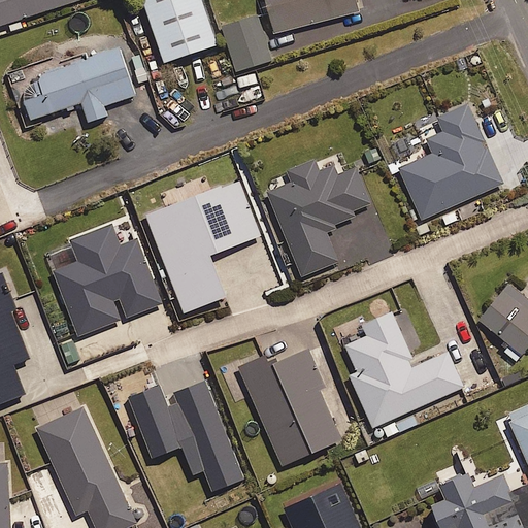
[(0,0),(0,24),(74,0),(0,0)]
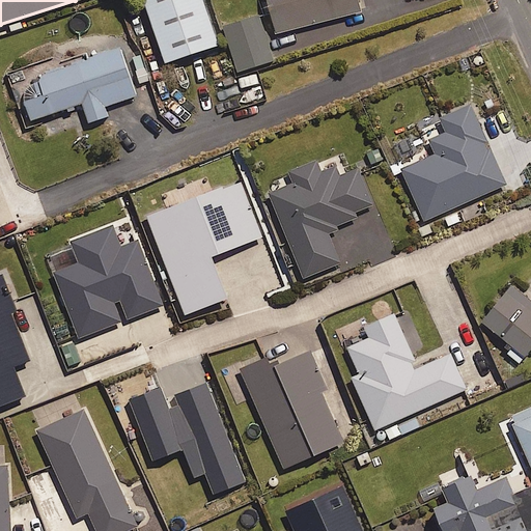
[(225,25),(218,0),(160,0),(171,39),(225,25)]
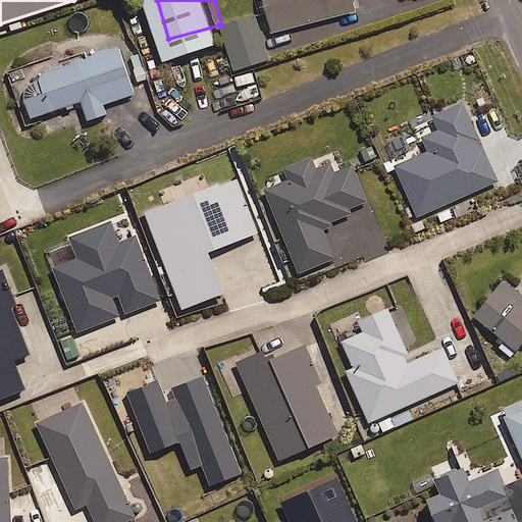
[(271,0),(274,10),(312,0),(271,0)]
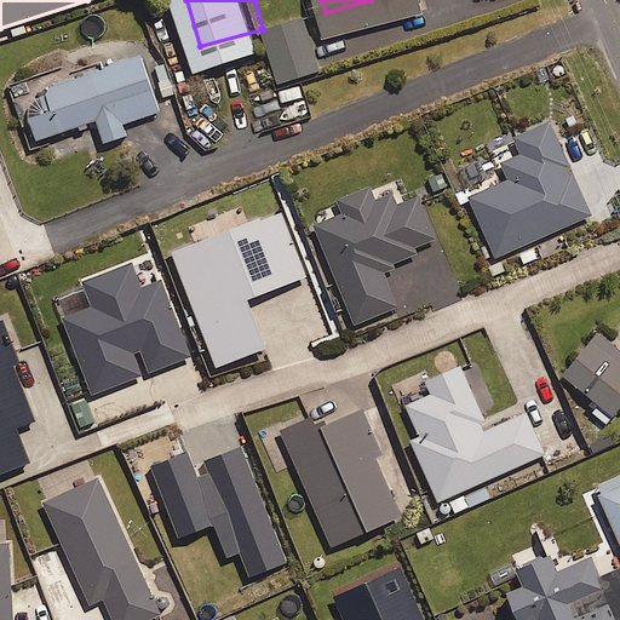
[(154,27),(32,67),(47,116),(170,78),(154,27)]
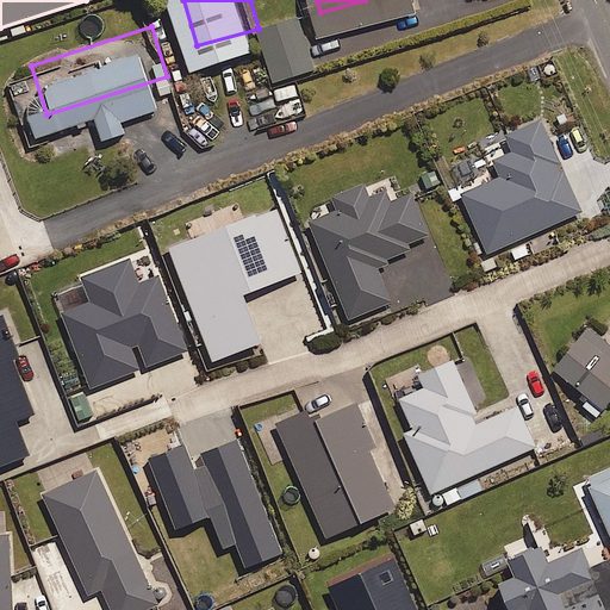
[(583,210),(540,118),(505,134),(514,150),(495,160),(502,175),(462,193),(489,253),(583,210)]
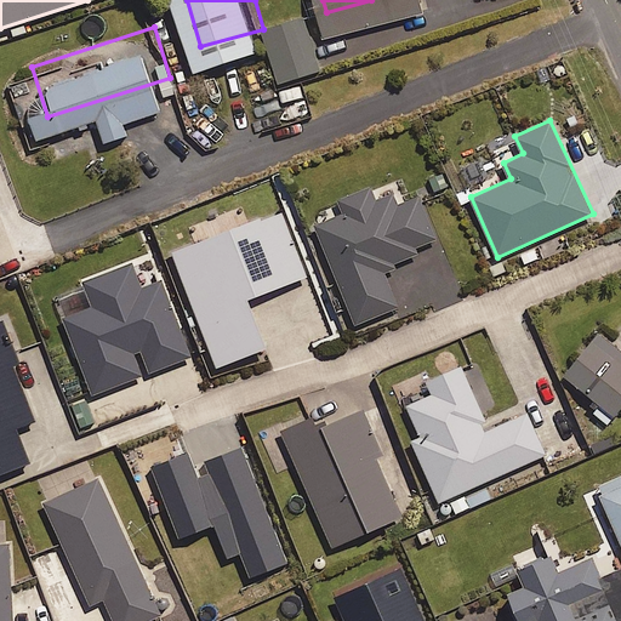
[(383,268),(420,254),(417,245),(434,239),(419,197),(397,205),(392,193),(374,200),(369,188),(339,200),(343,214),(315,224),(355,324),(399,307),(383,268)]
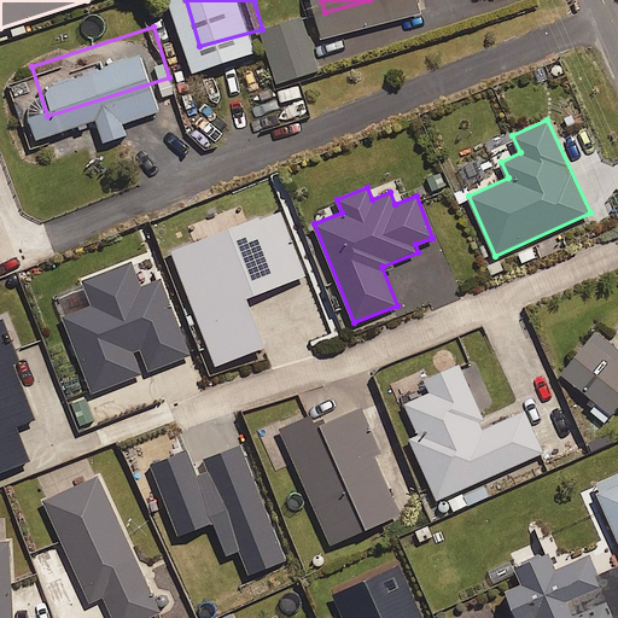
[(304,275),(280,210),(173,250),(215,365),(264,347),(246,297),(304,275)]
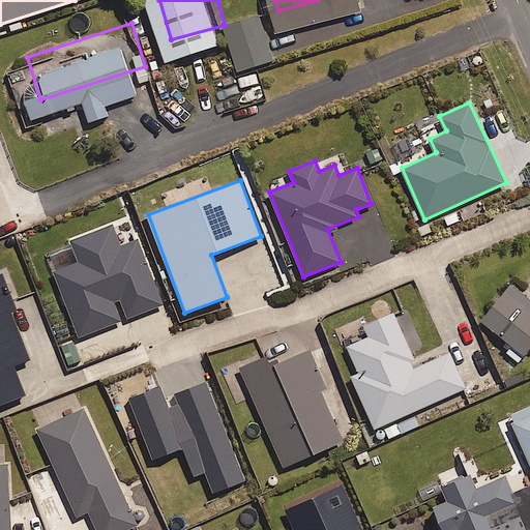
[(122,320),(115,300),(119,298),(126,318),(163,303),(138,238),(120,245),(112,225),(71,240),(80,261),(54,271),(79,336),(122,320)]
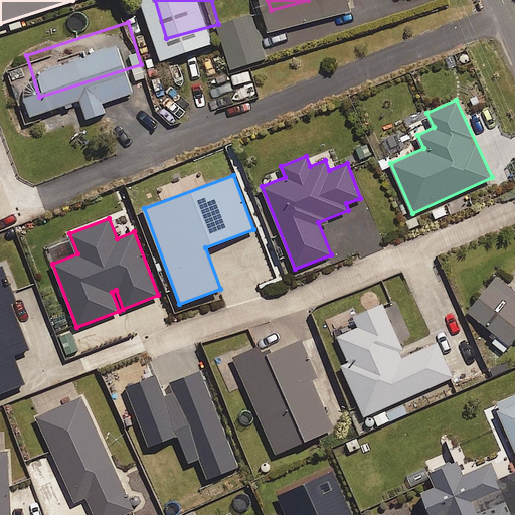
[(17,301),(3,265),(0,266),(0,392),(24,382),(13,354),(29,348),(11,303),(17,301)]
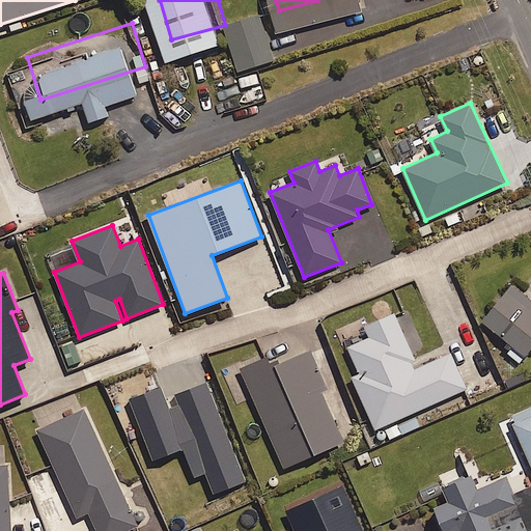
[(530,299),(512,283),(482,320),(513,346),(508,353),(519,362),(530,347),(530,299)]
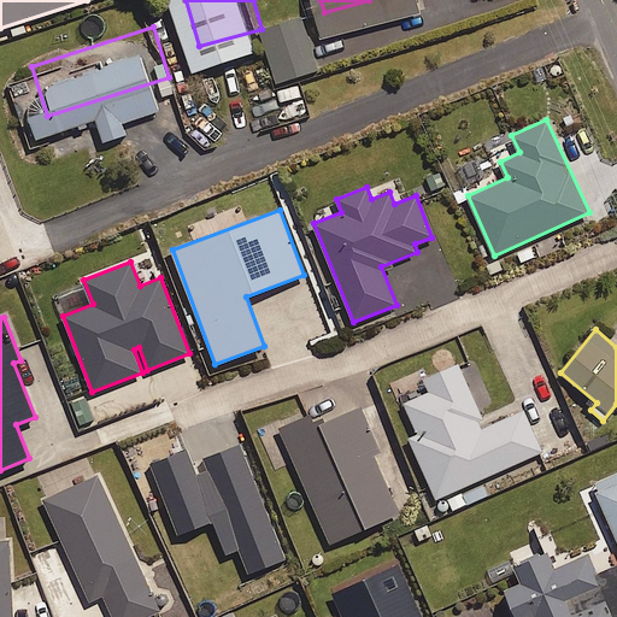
[(486,428),(458,364),(423,380),(429,393),(405,404),(418,435),(410,439),(436,498),(541,452),(523,411),(486,428)]
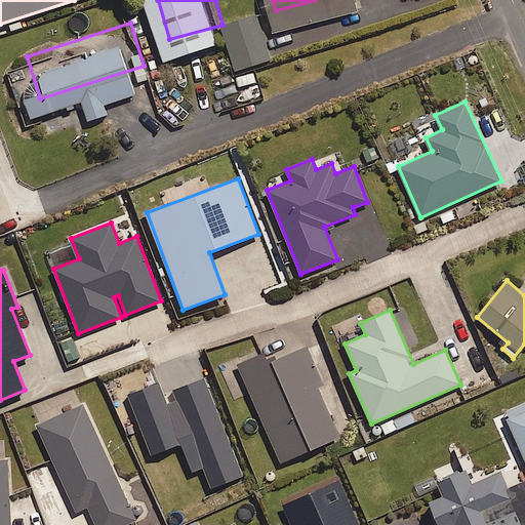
[(323,384),(306,346),(268,362),(264,353),(239,363),(282,461),(339,436),(317,386),(323,384)]
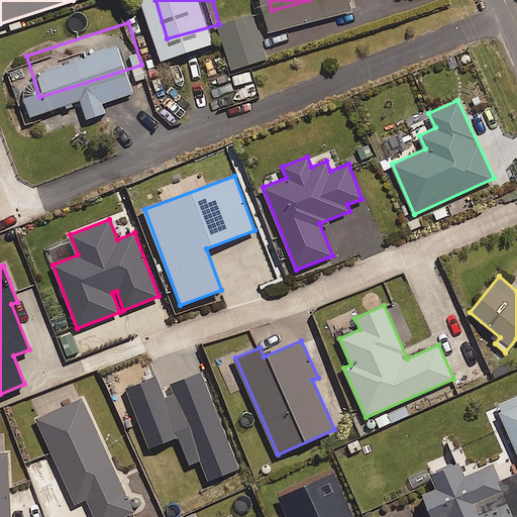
[(239,468),(200,372),(161,388),(156,376),(126,388),(150,446),(179,434),(190,463),(201,458),(209,480),(239,468)]
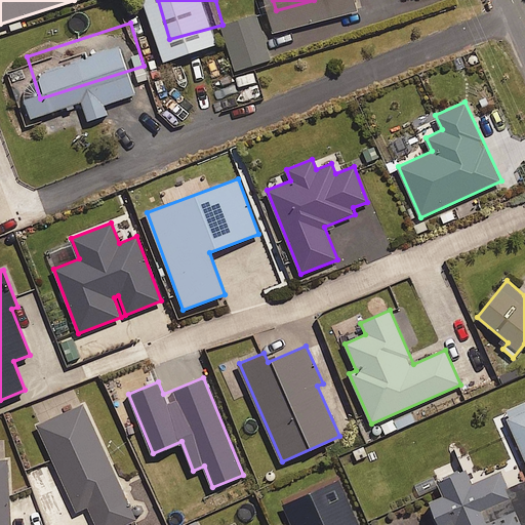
[(524,402),(505,411),(524,457),(524,402)]
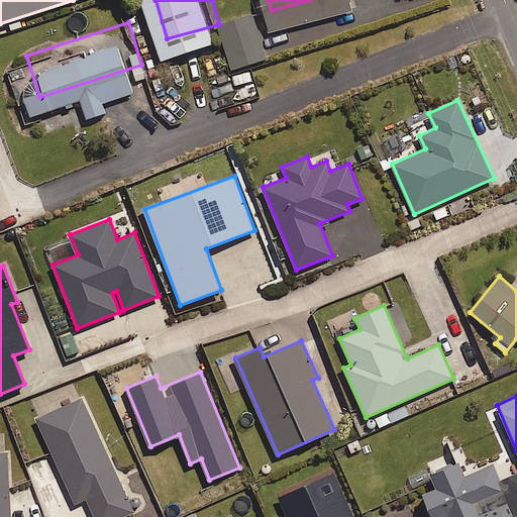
[(121,516),(134,511),(83,398),(36,418),(76,503),(87,498),(95,516),(121,516)]
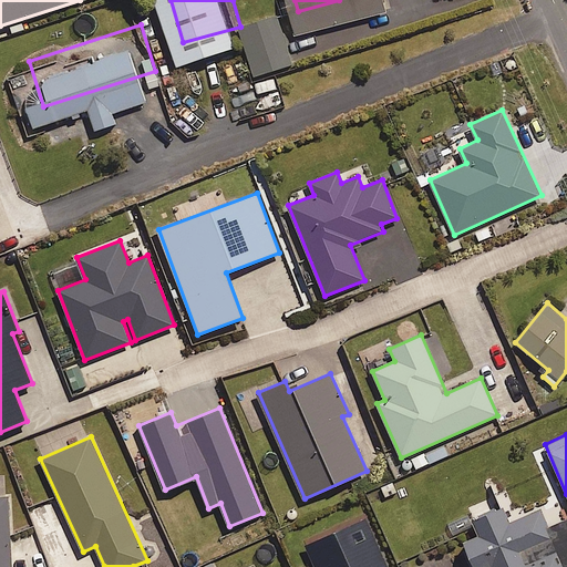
[(12,566),(8,496),(0,496),(0,566),(12,566)]
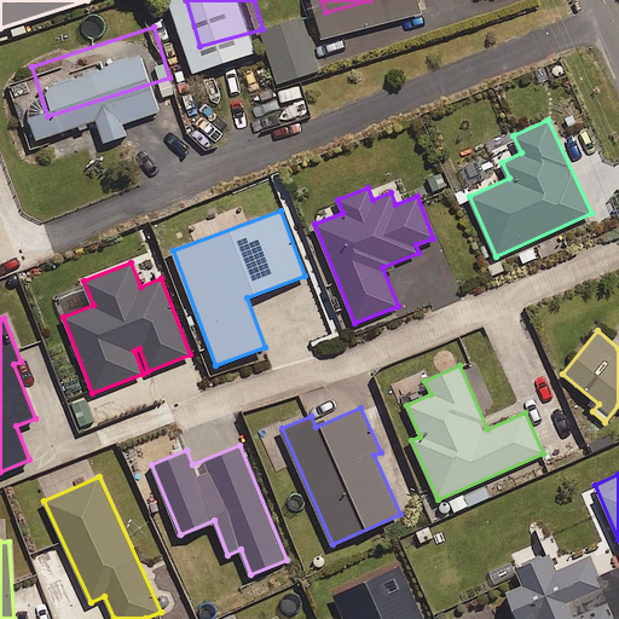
[(618,618),(618,567),(600,577),(591,556),(555,571),(548,554),(516,566),(524,584),(507,591),(518,618),(533,618),(537,618),(618,618)]
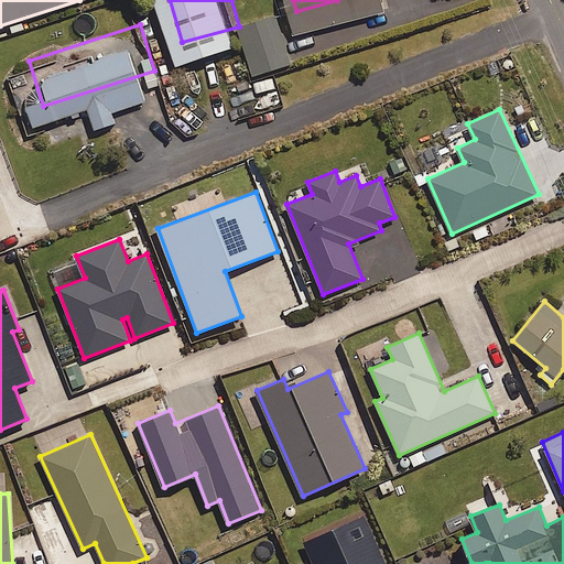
[(383,563),(364,516),(305,541),(315,563),(383,563)]
